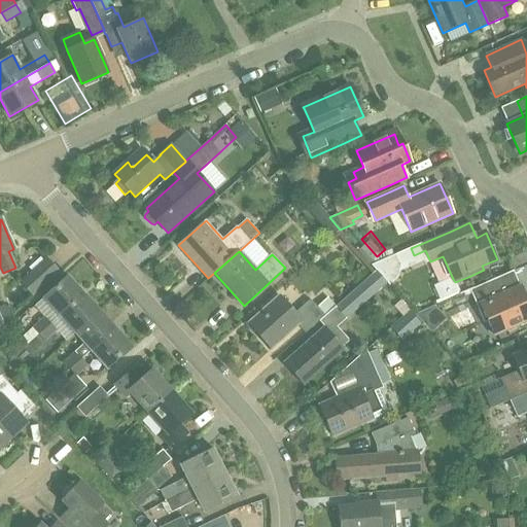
[(391,256),(372,265),(377,271),(385,281),(391,276),(393,274),(395,266),(394,264),(394,262),(391,256)]
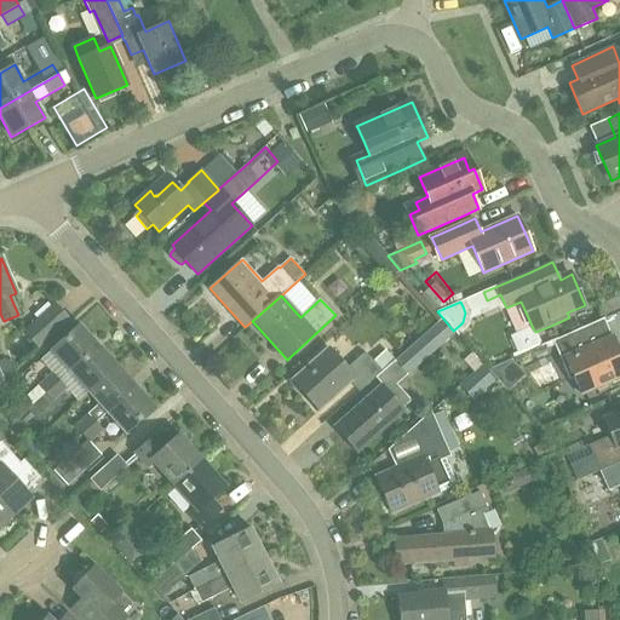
[(69,320),(55,304),(24,332),(39,348),(69,320)]
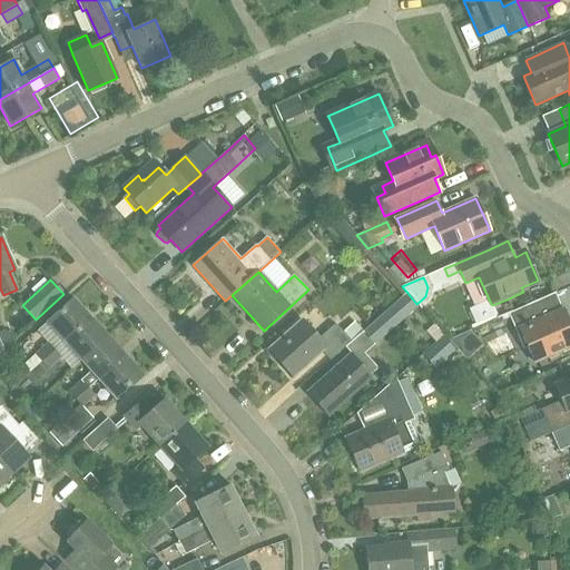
[(408,293),(363,331),(362,332),(374,345),(419,306),(416,304),(408,293)]
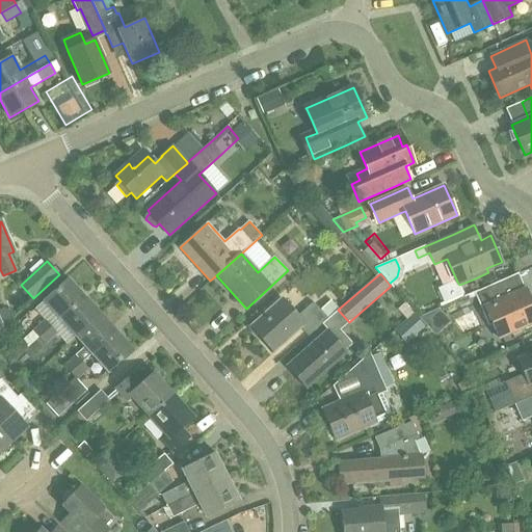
[(59,318),(84,296),(69,278),(44,300),(59,318)]
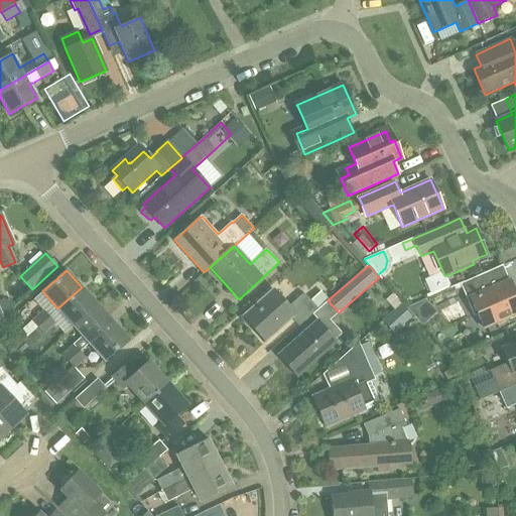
[(485,273),(461,284),(475,316),(479,314),(485,329),(515,313),(515,295),(509,279),(491,287),(485,273)]
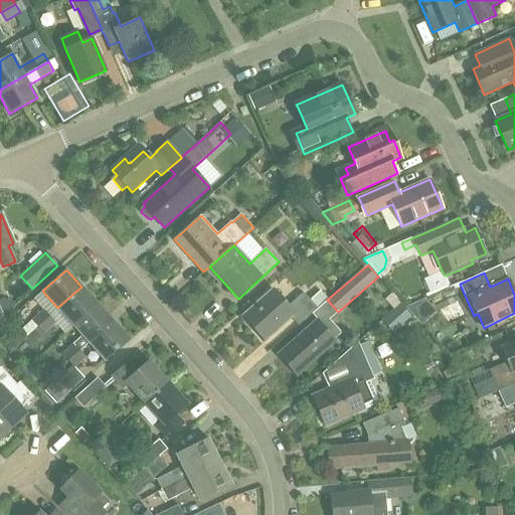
[(50,317),(37,327),(44,334),(55,324),(64,333),(73,326),(97,304),(81,287),(57,308),(58,309),(50,317)]
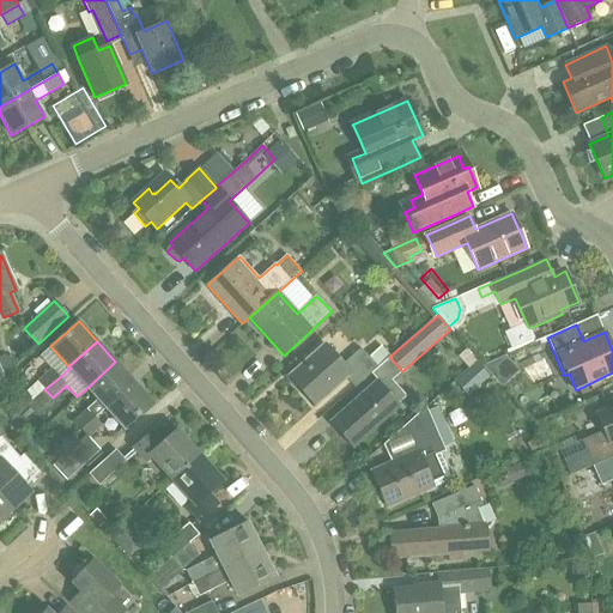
[(389,357),(390,356),(381,345),(369,357),(362,349),(344,364),(326,345),(290,376),(315,405),(346,377),(354,387),(377,368),(378,368),(389,357)]
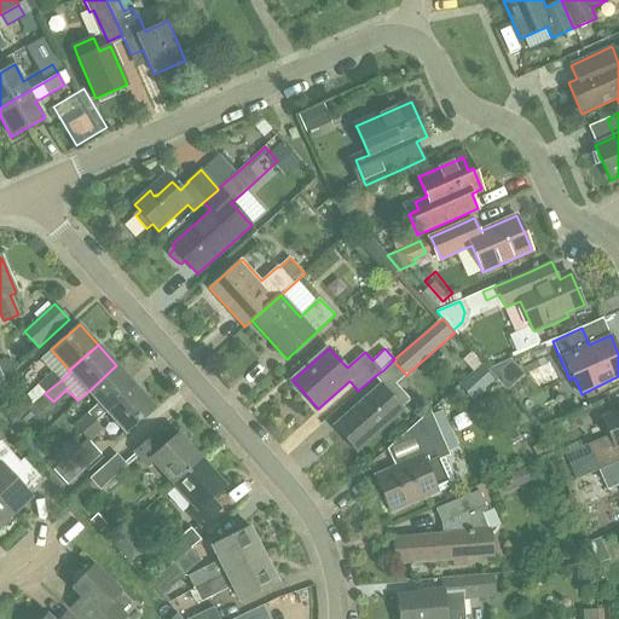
[(88,392),(99,404),(88,414),(75,426),(82,434),(96,422),(106,412),(136,387),(116,365),(88,392)]
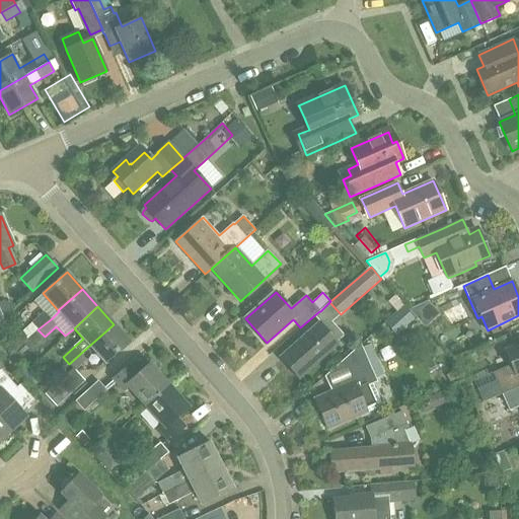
[(38,329),(51,319),(44,311),(31,322),(38,329)]
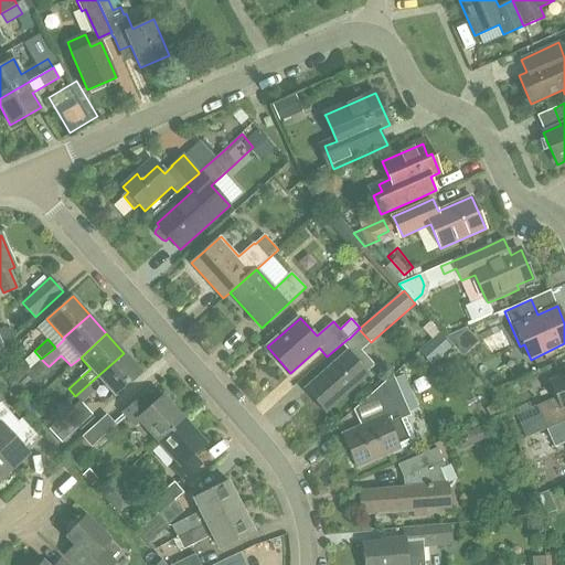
[(356,360),(368,351),(361,342),(306,391),(323,411),(368,372),(356,360)]
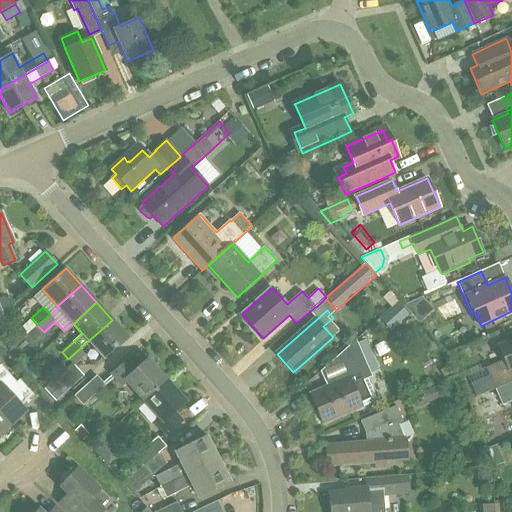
[(112,320),(88,341),(104,358),(127,337),(112,320)]
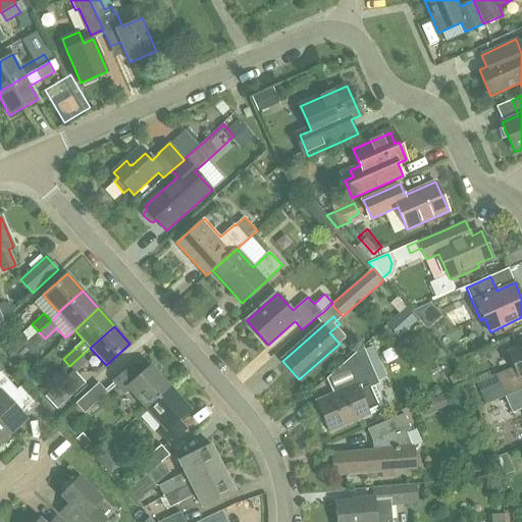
[(380,362),(377,356),(371,344),(363,347),(346,363),(354,380),(341,386),(343,392),(317,403),(329,432),(369,415),(384,408),(374,385),(379,383),(377,378),(372,366),(380,362)]
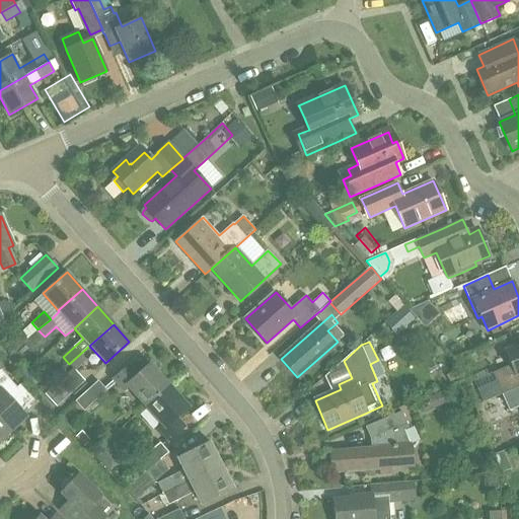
[(494,375),(497,382),(478,390),(484,402),(502,394),(518,386),(518,344),(505,351),(512,367),(494,374),(493,373),(494,375)]
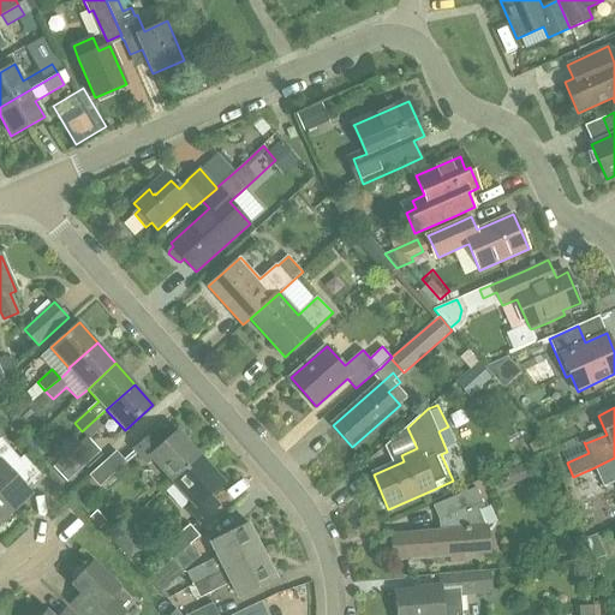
[(102,427),(95,419),(82,431),(87,436),(89,439),(102,427)]
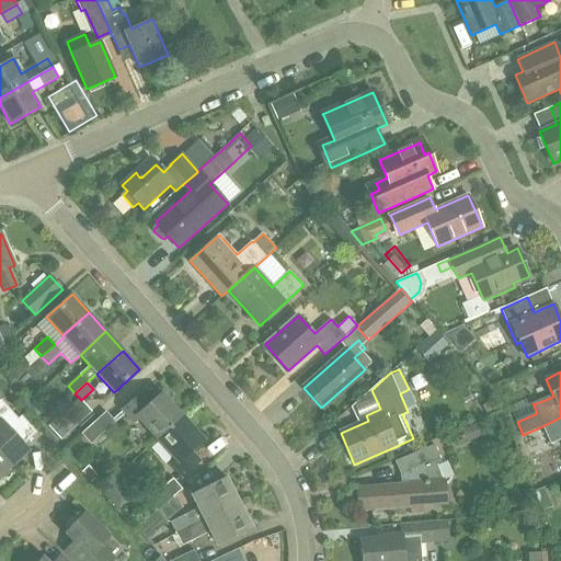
[(158,438),(183,416),(162,393),(149,404),(140,395),(124,410),(135,423),(140,419),(158,438)]
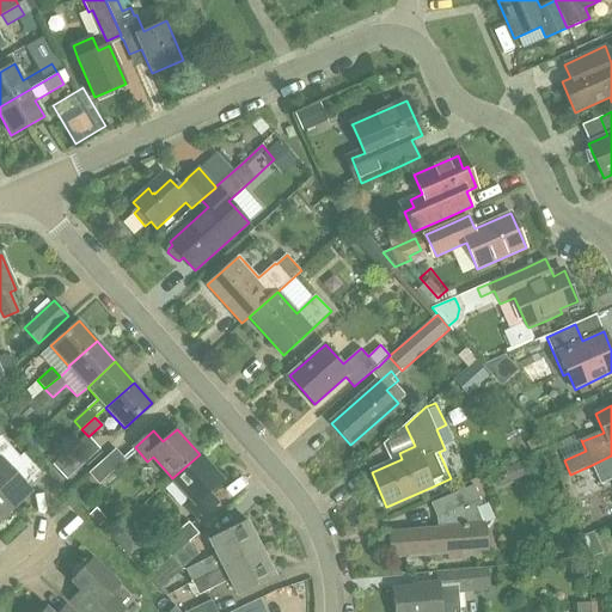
[(35,453),(47,442),(37,432),(26,442),(35,453)]
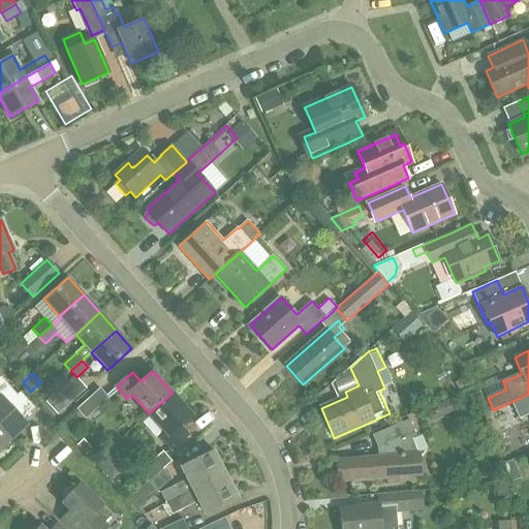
[(76,377),(74,375),(45,402),(58,414),(87,389),(76,377)]
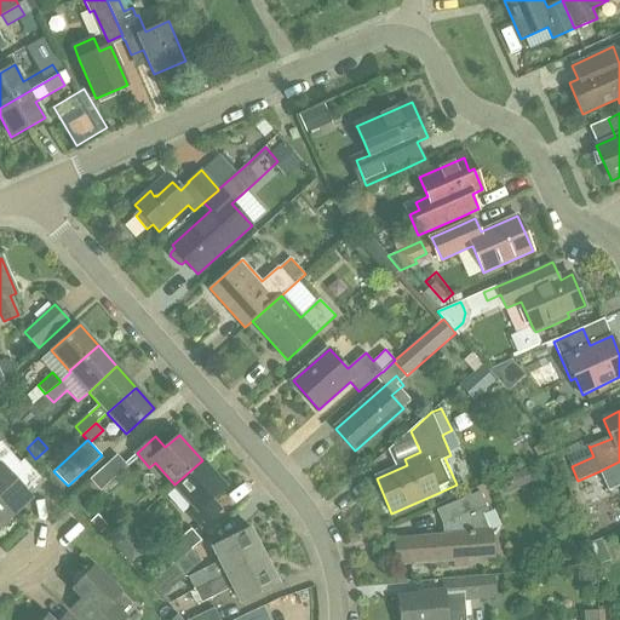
[(0,503),(12,516),(33,497),(10,474),(21,463),(1,442),(0,442),(0,503)]
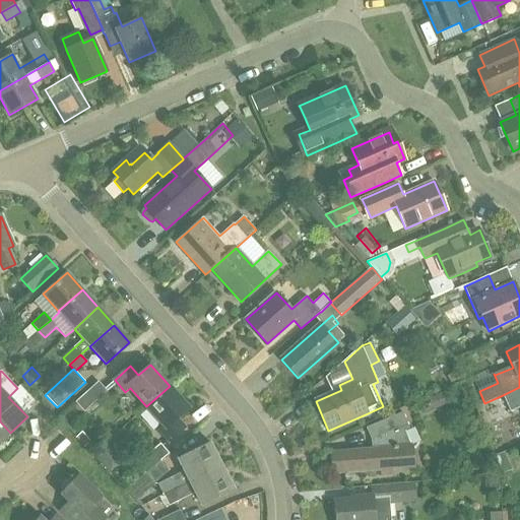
[(84,411),(107,391),(99,381),(75,402),(84,411)]
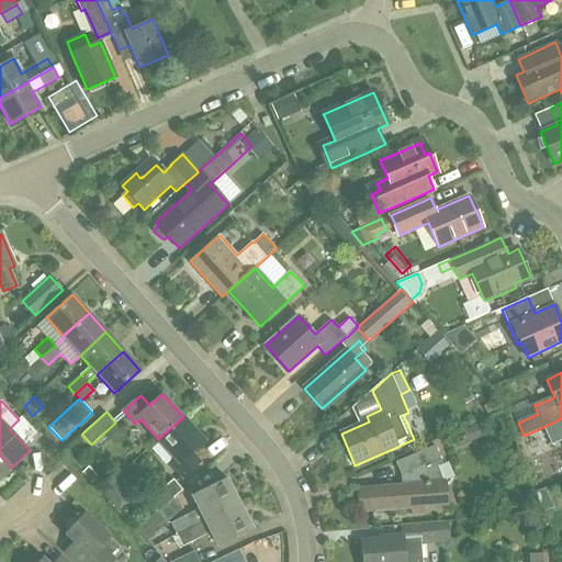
[(183,417),(158,439),(177,460),(171,463),(183,478),(200,462),(191,452),(204,440),(183,417)]
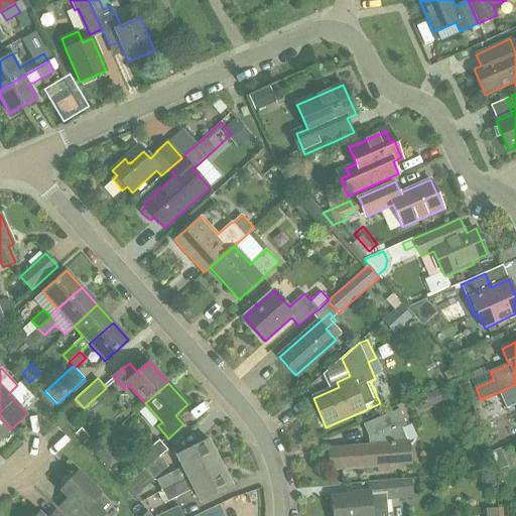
[(515,384),(499,392),(506,409),(515,404),(515,384)]
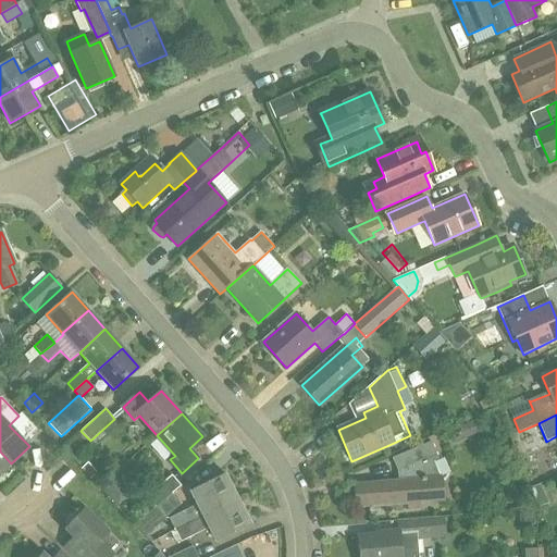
[(443,478),(442,478),(434,461),(440,459),(431,442),(422,446),(393,459),(398,471),(399,481),(355,484),(356,508),(408,504),(408,510),(421,509),(420,499),(441,497),(442,479),(443,479),(443,478)]
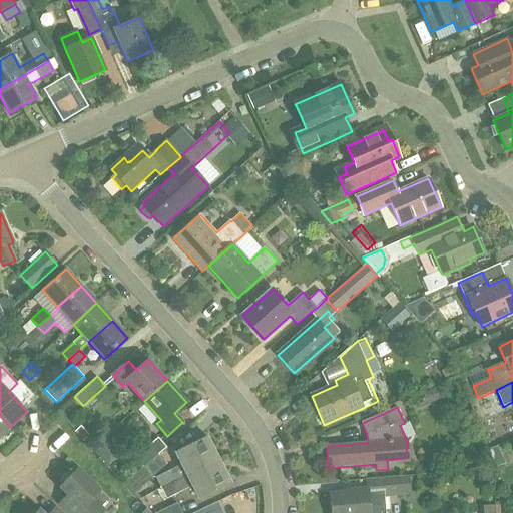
[(0,435),(10,427),(0,416),(0,435)]
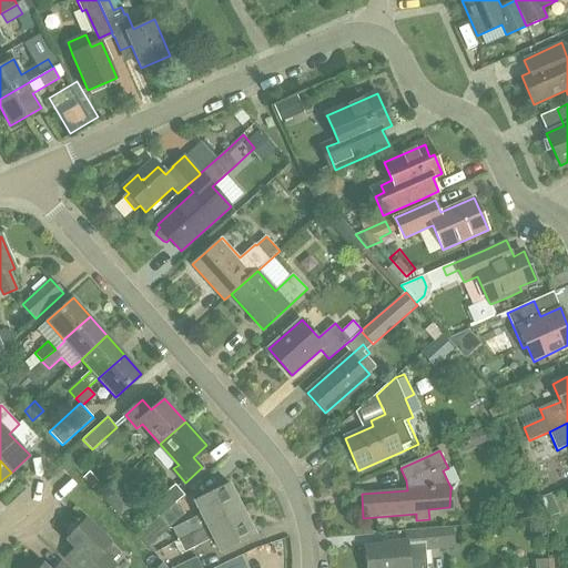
[(176,541),(241,509),(227,484),(195,500),(203,516),(189,523),(189,521),(172,529),(178,539),(175,540),(176,541)]
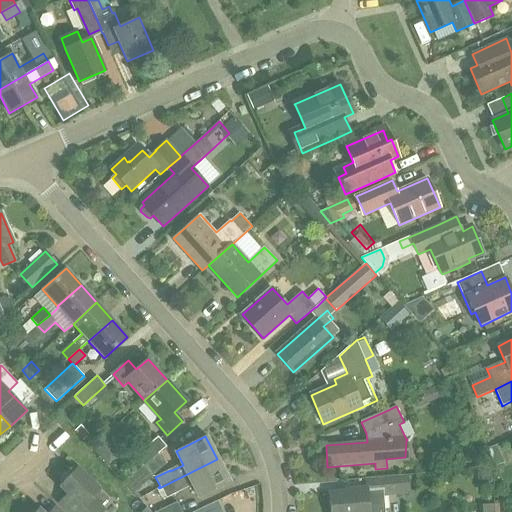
[(113,458),(126,449),(118,437),(105,445),(113,458)]
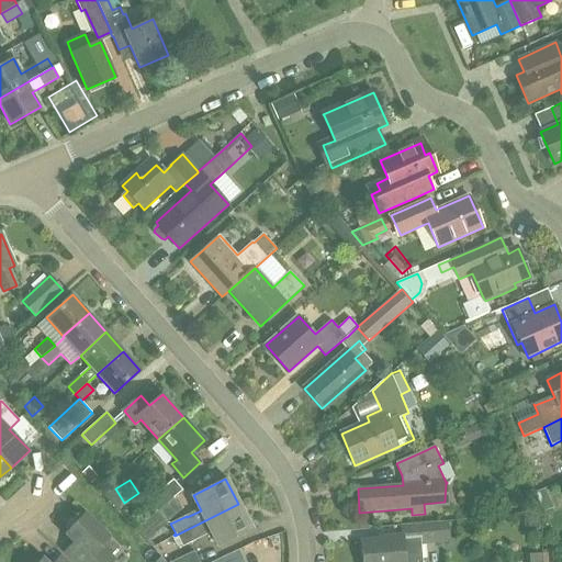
[(157,512),(158,510),(182,491),(173,480),(148,501),(157,512)]
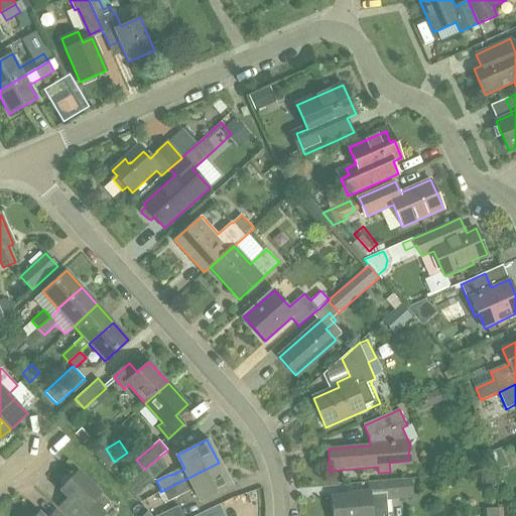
[(219,463),(160,492),(161,494),(162,493),(167,503),(182,495),(181,494),(194,488),(201,501),(231,486),(219,463)]
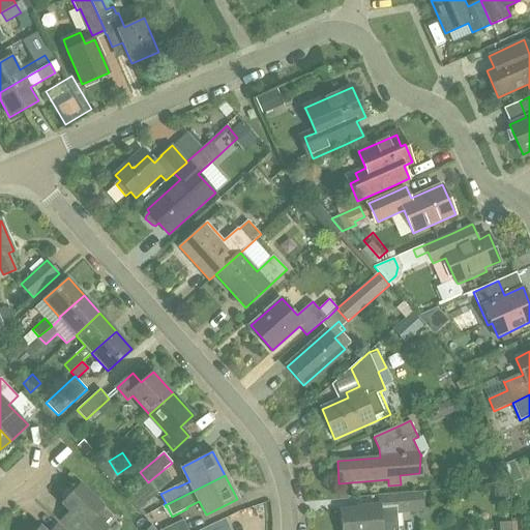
[(149,481),(148,482),(128,499),(138,510),(158,493),(149,481)]
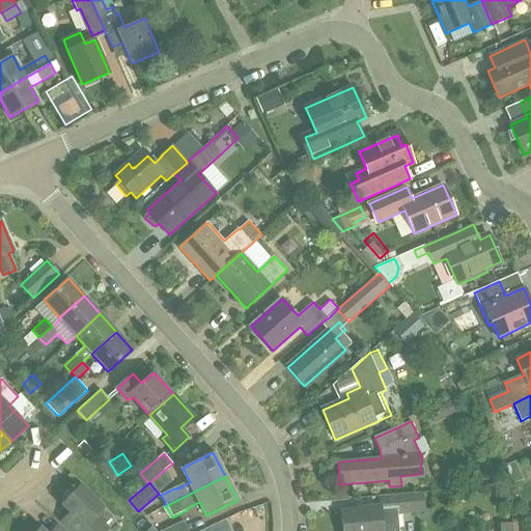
[(71,511),(61,520),(71,529),(73,530),(106,530),(110,528),(105,524),(112,516),(80,486),(63,504),(71,511)]
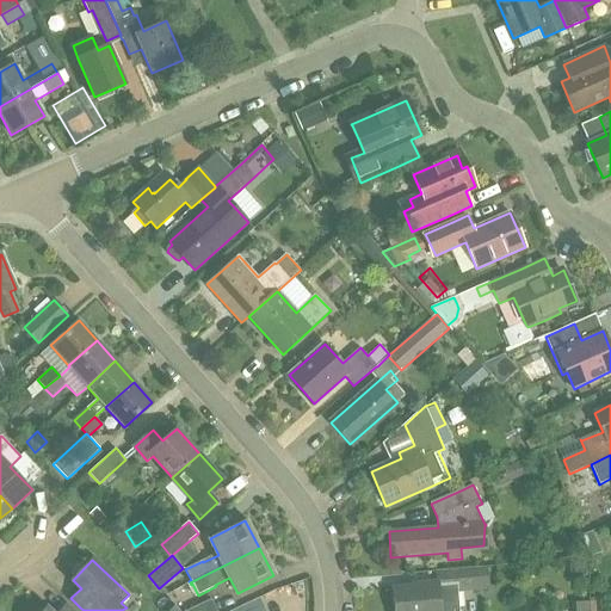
[(483,567),(437,571),(437,572),(443,572),(444,582),(444,586),(457,585),(474,584),(474,590),(486,588),(483,567)]
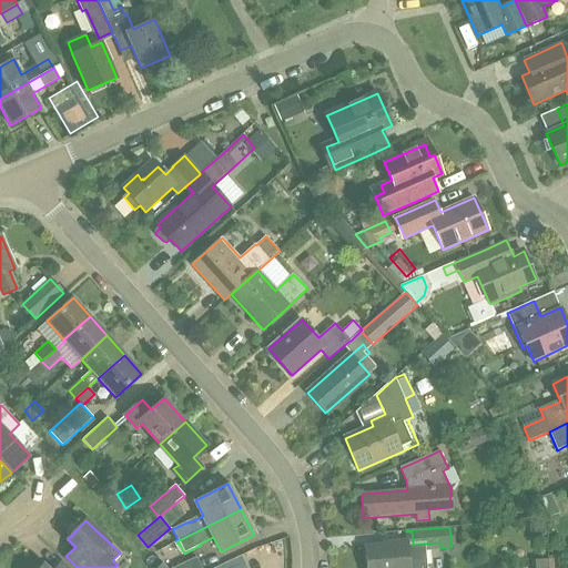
[(367,547),(366,547),(367,567),(426,567),(425,549),(425,544),(413,545),(413,541),(407,543),(406,543),(392,544),(393,546),(367,548),(367,547)]
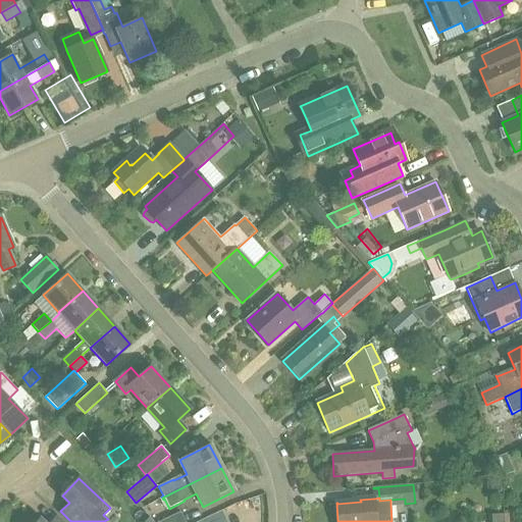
[(186,521),(180,512),(159,521),(186,521)]
